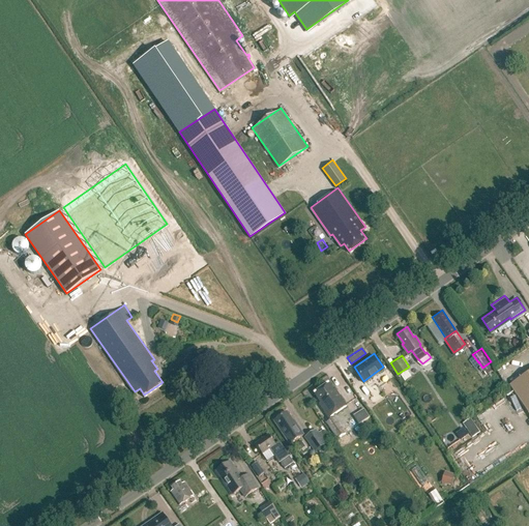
[(528,368),(508,382),(528,412),(528,368)]
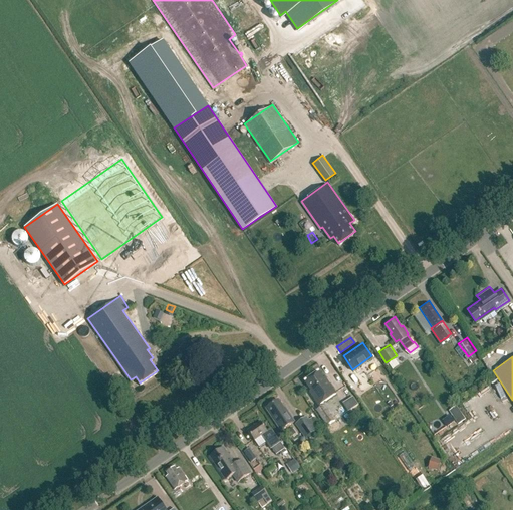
[(323,376),(317,368),(304,378),(310,388),(308,390),(318,403),(334,391),(324,375),(323,376)]
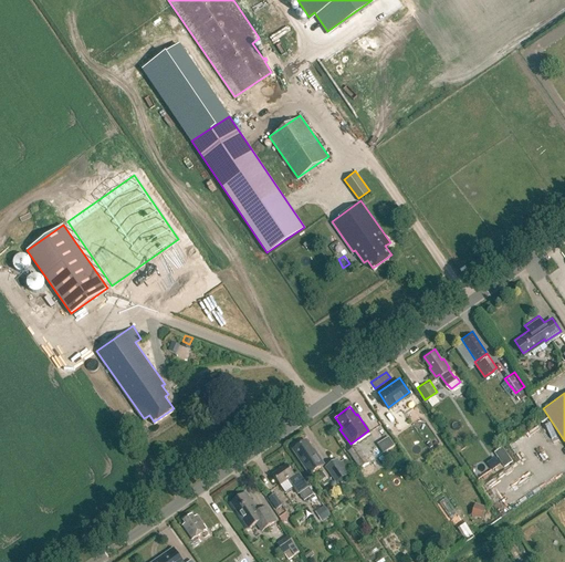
[(307,467),(310,471),(324,461),(315,449),(312,450),(303,438),(293,446),(307,467)]
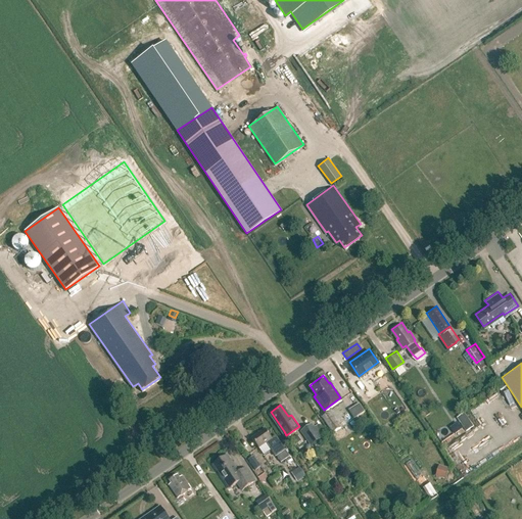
[(340,425),(329,409),(322,414),(332,430),(340,425)]
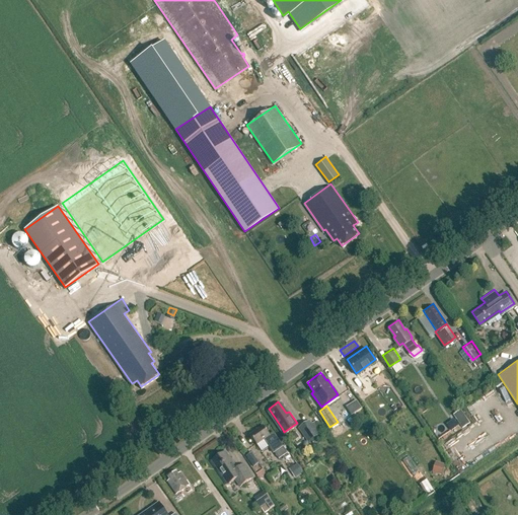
[(453,411),(462,424),(468,420),(458,407),(453,411)]
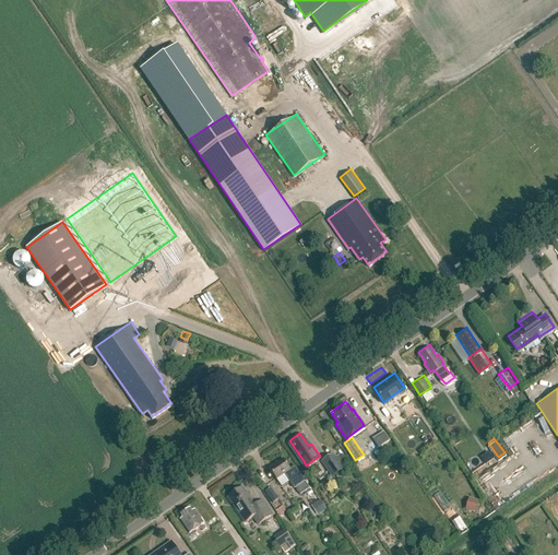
[(333,450),(321,459),(331,473),(343,465),(333,450)]
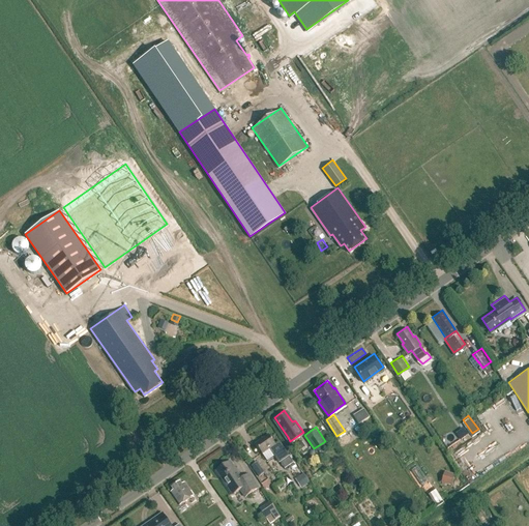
[(278,438),(274,441),(268,432),(255,441),(262,451),(271,444),(275,451),(274,453),(280,459),(281,458),(285,464),(292,459),(278,438)]
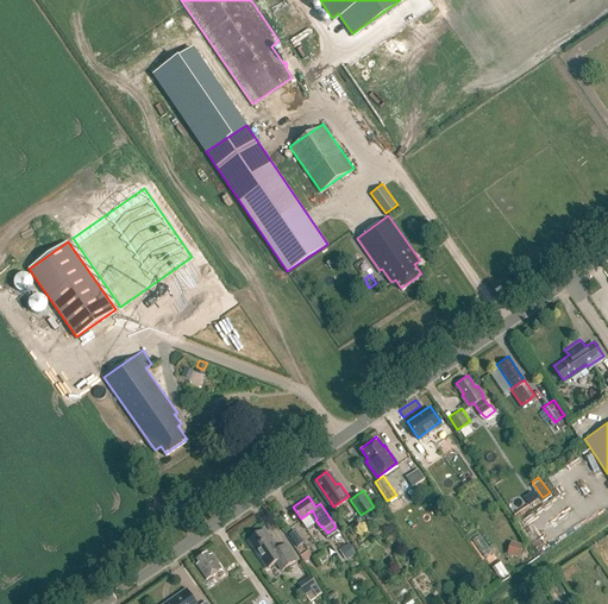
[(536,539),(563,522),(558,514),(530,530),(536,539)]
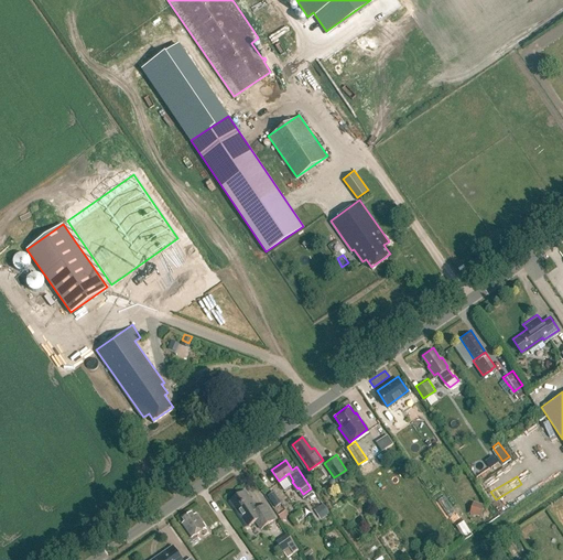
[(255,518),(260,525),(273,516),(263,502),(257,506),(245,488),(229,498),(247,524),(255,518)]
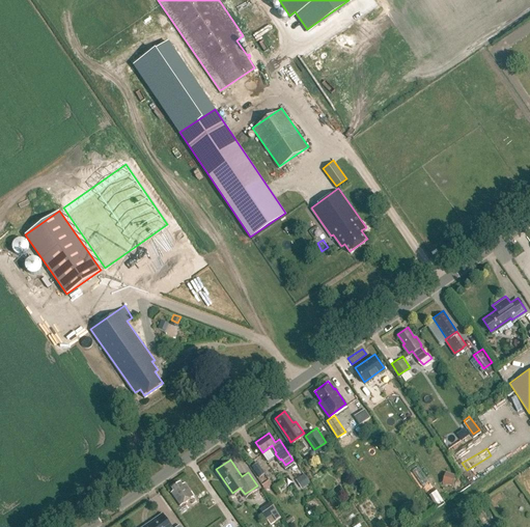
[(251,465),(258,474),(265,470),(257,460),(251,465)]
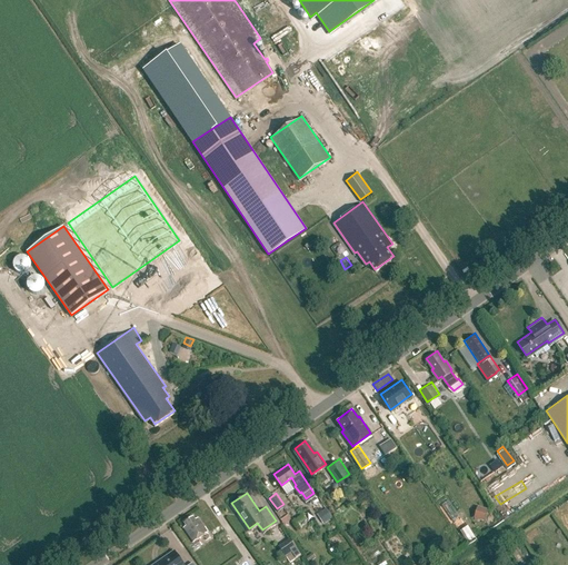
[(305,515),(310,512),(304,502),(298,505),(305,515)]
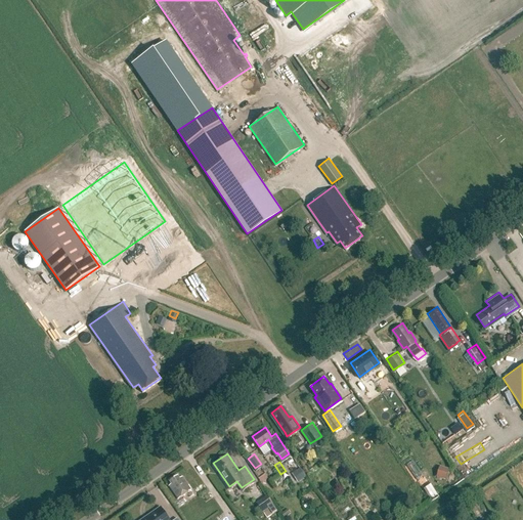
[(290,470),(295,479),(303,475),(298,465),(290,470)]
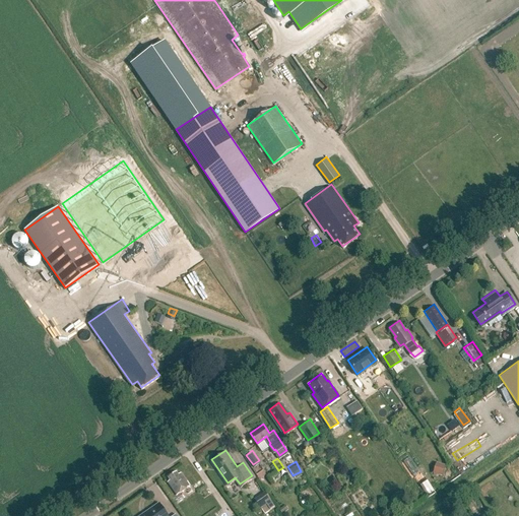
[(433,471),(443,473),(445,463),(435,461),(433,471)]
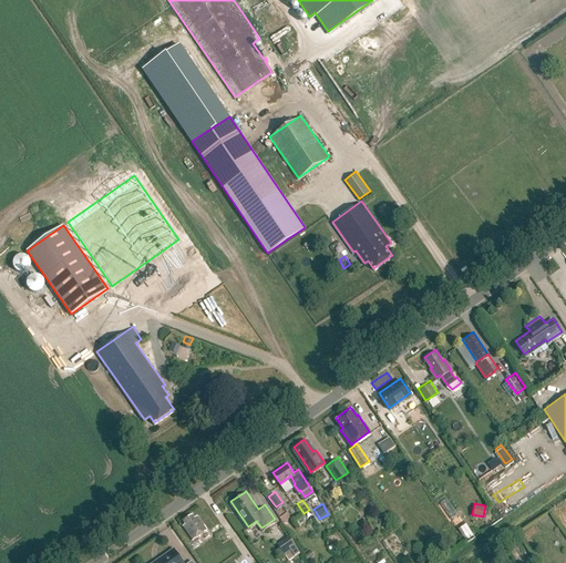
[(185,521),(182,523),(192,538),(206,528),(196,513),(193,515),(191,512),(183,519),(185,521)]
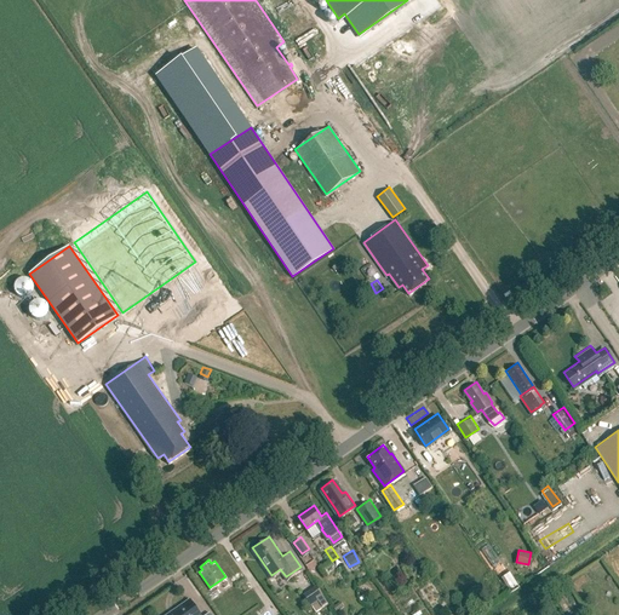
[(500,575),(509,587),(520,580),(514,573),(510,575),(508,570),(500,575)]
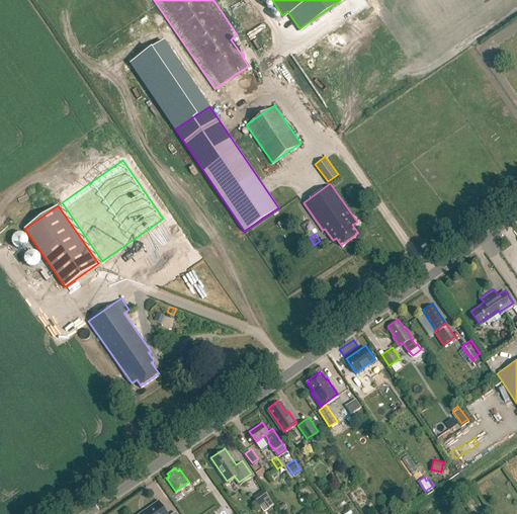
[(256,500),(260,505),(263,509),(273,502),(269,496),(269,495),(267,492),(256,500)]
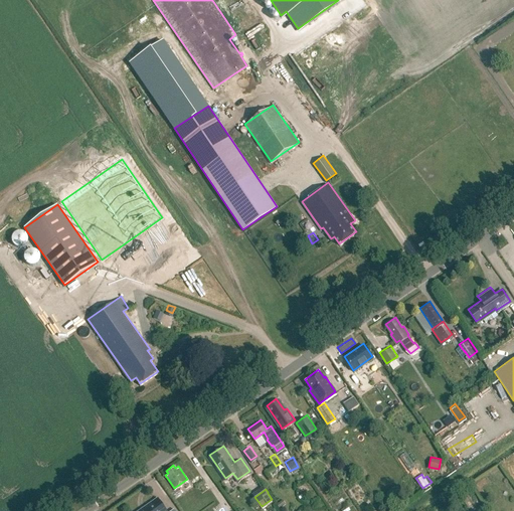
[(176,510),(173,506),(167,510),(157,496),(135,510),(176,510)]
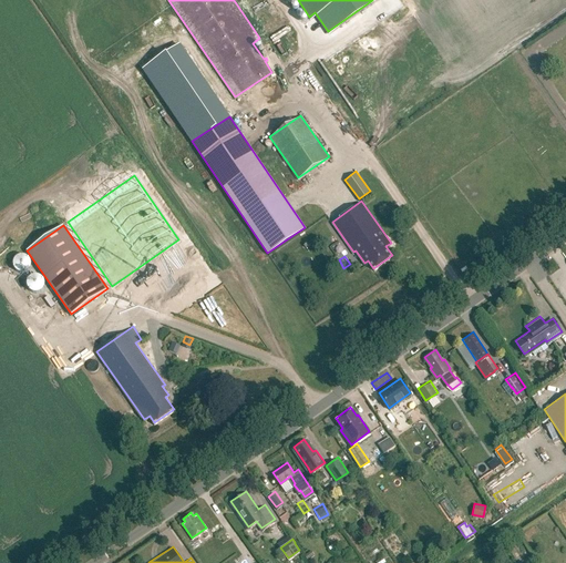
[(304,553),(306,558),(314,552),(310,548),(304,553)]
